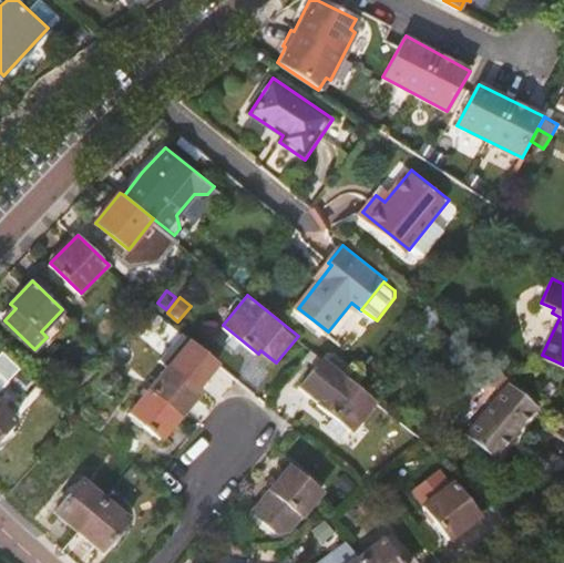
[(151,306),(133,327),(141,334),(159,313),(151,306)]
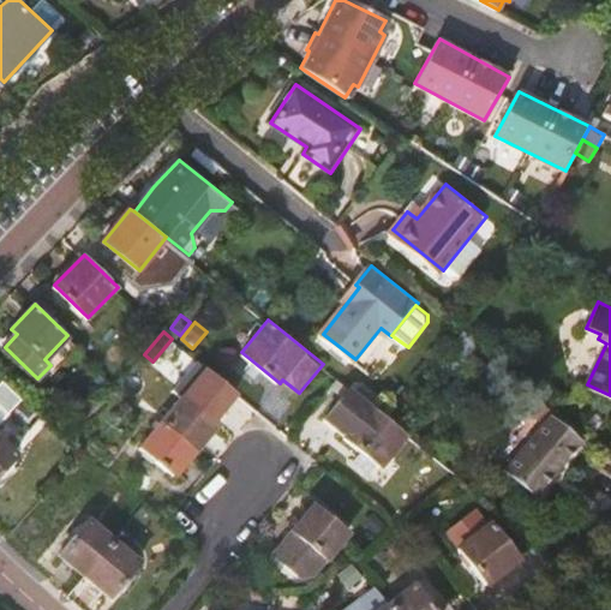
[(202,411),(213,419),(235,393),(199,362),(175,390),(183,396),(184,395),(202,411)]
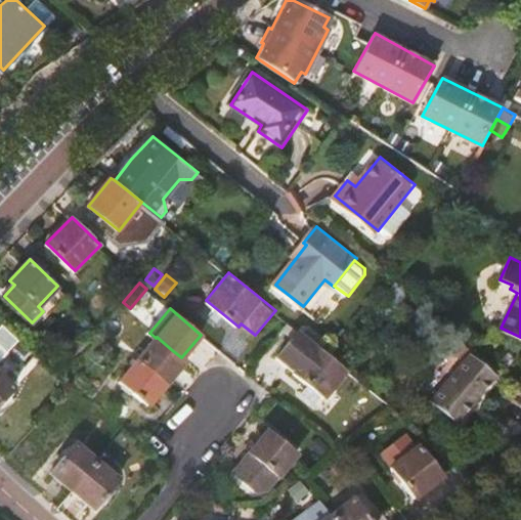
[(276,337),(286,344),(298,329),(290,321),(276,337)]
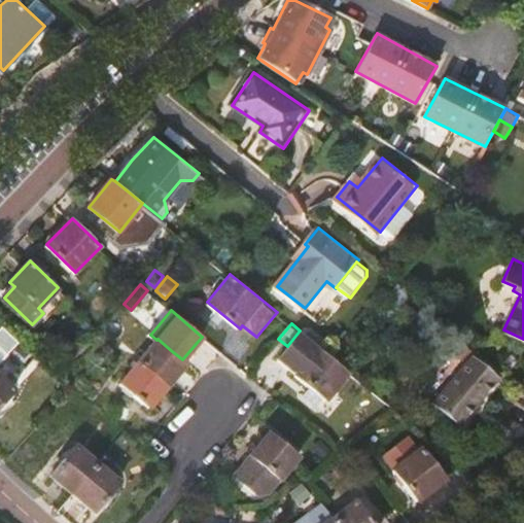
[(350,371),(300,330),(287,346),(279,357),(298,373),(297,374),(310,385),(325,397),(327,399),(350,371)]
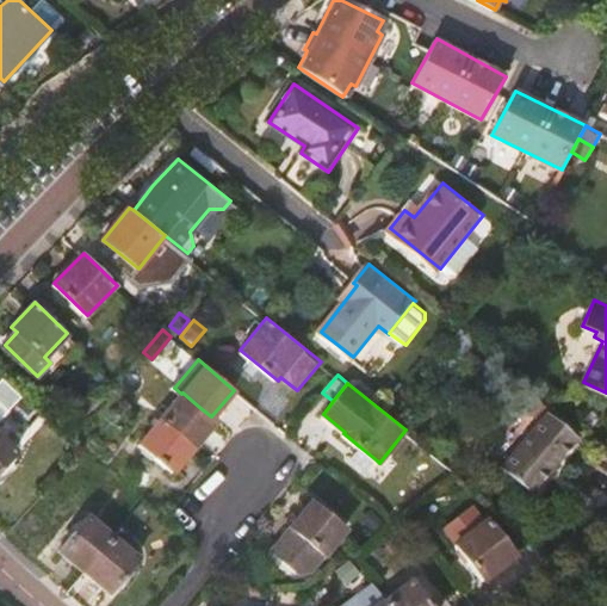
[(181,394),(161,418),(193,446),(216,420),(211,416),(200,408),(183,393),(181,394)]
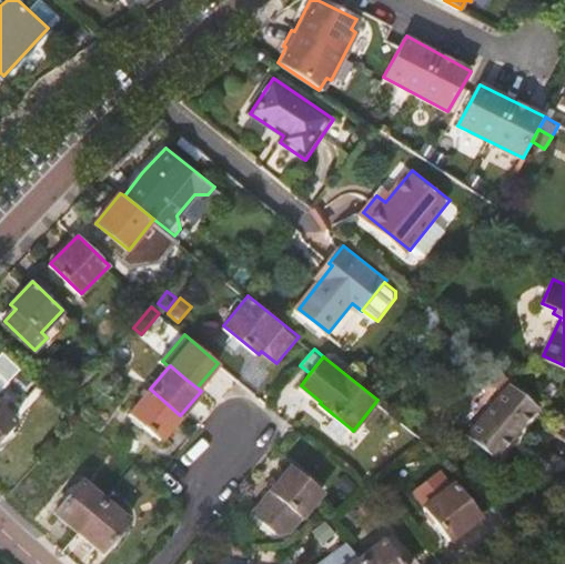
[(0,392),(9,383),(0,374),(0,392)]
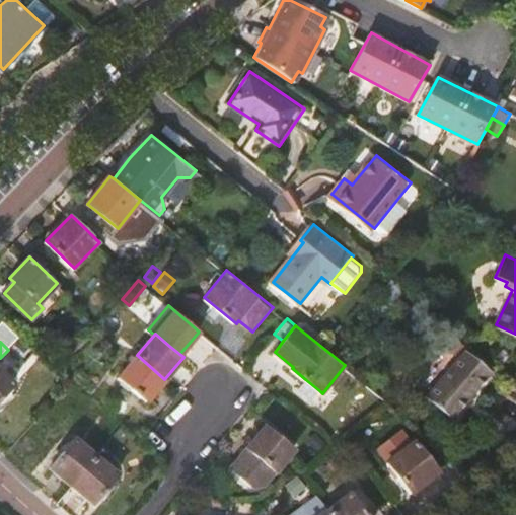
[(465,346),(428,392),(456,415),(494,368),(465,346)]
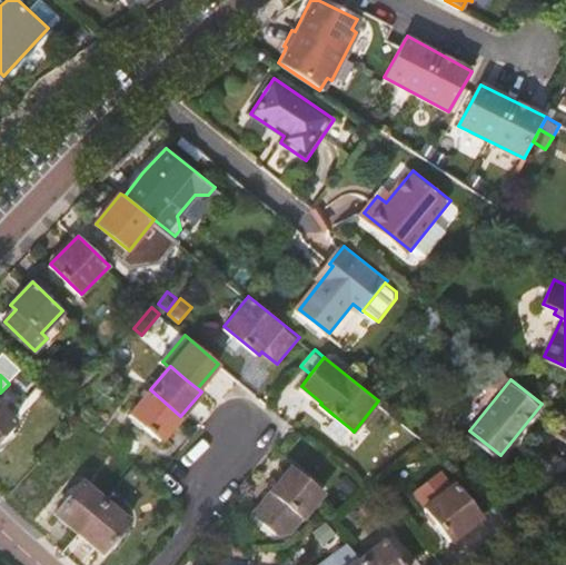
[(180,416),(150,389),(130,413),(161,439),(180,416)]
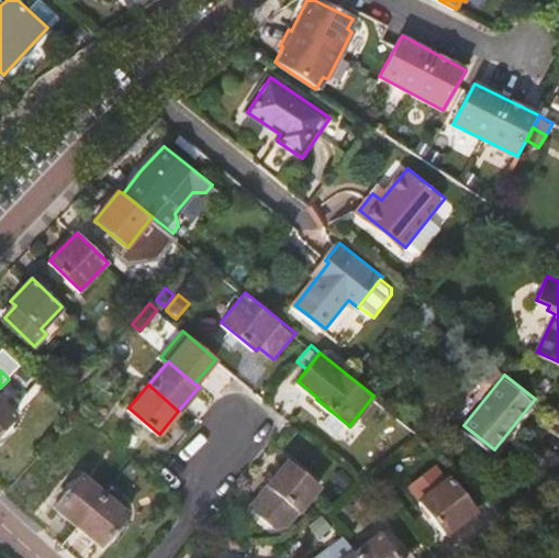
[(0,400),(0,432),(15,415),(0,400)]
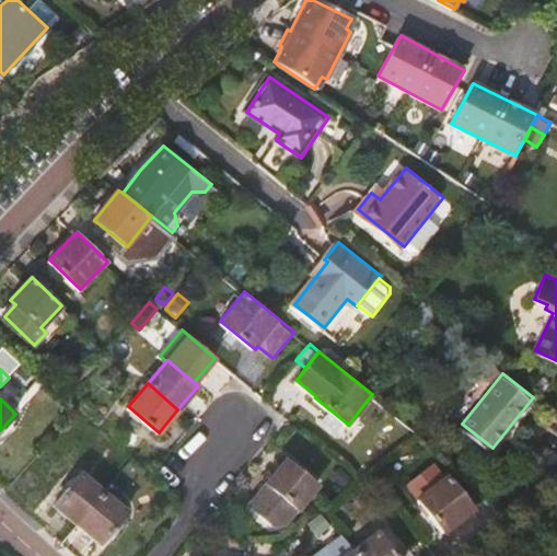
[(346,423),(329,409),(323,417),(339,430),(346,423)]
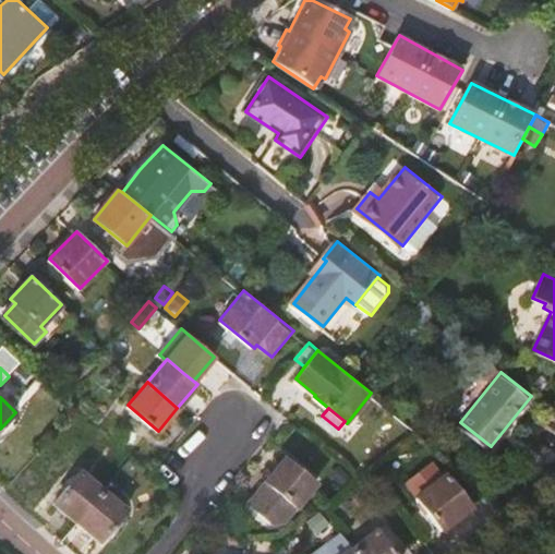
[(286,458),(250,503),(273,522),(285,521),(316,483),(286,458)]
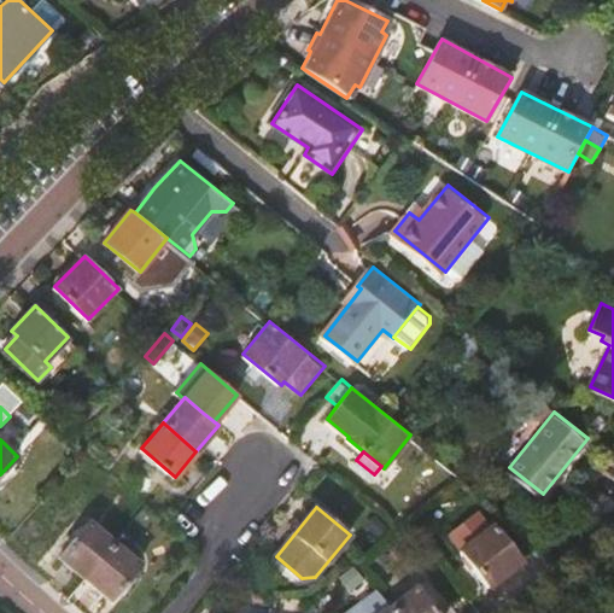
[(463,547),(493,524),(480,507),(451,530),(463,547)]
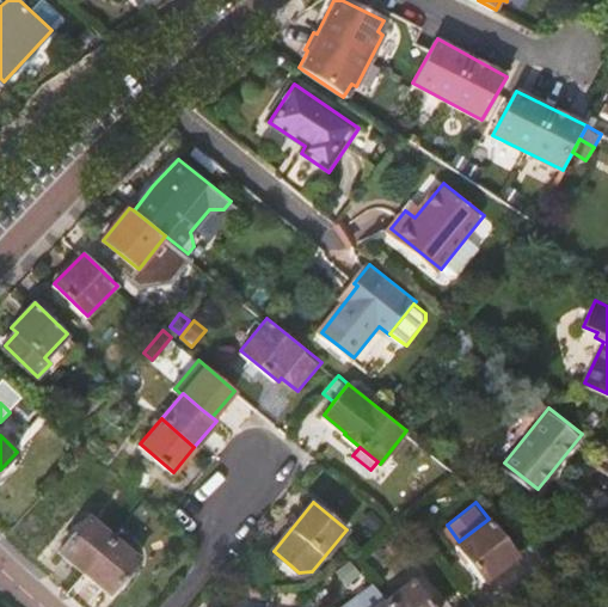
[(59,550),(85,571),(114,538),(87,516),(59,550)]
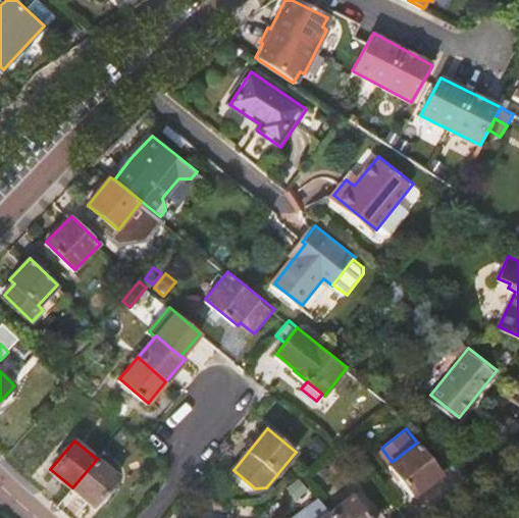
[(444,473),(419,441),(417,443),(392,462),(390,464),(415,496),(444,473)]
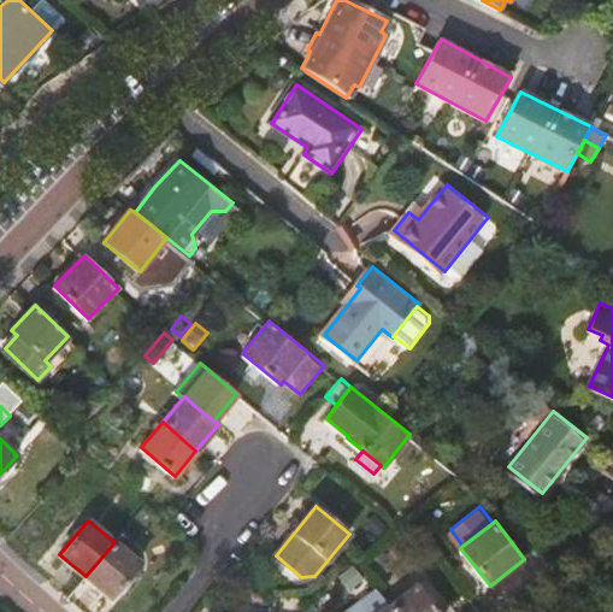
[(115,542),(86,576),(111,598),(140,564),(115,542)]
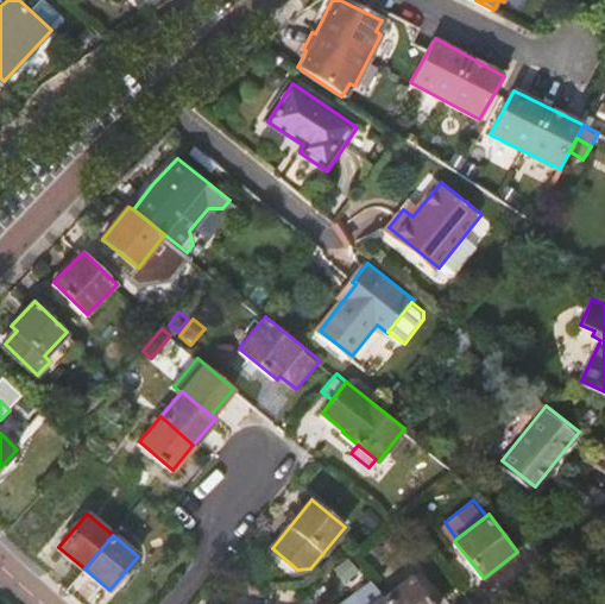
[(422,567),(413,574),(427,592),(435,585),(422,567)]
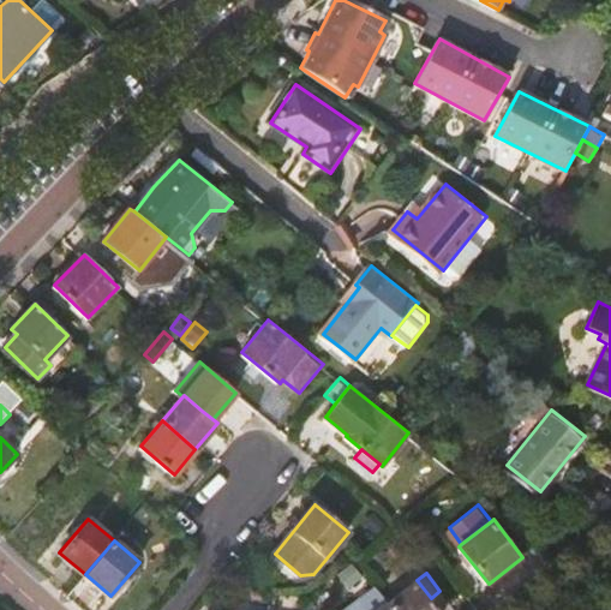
[(417,580),(390,600),(397,609),(439,609),(431,598),(417,580)]
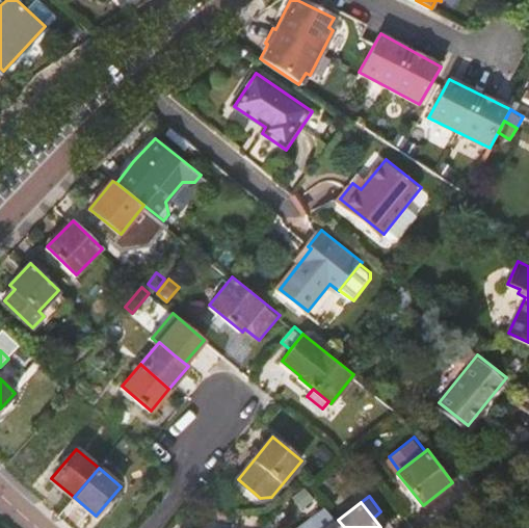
[(326,527),(338,520),(327,506),(299,527),(326,527)]
